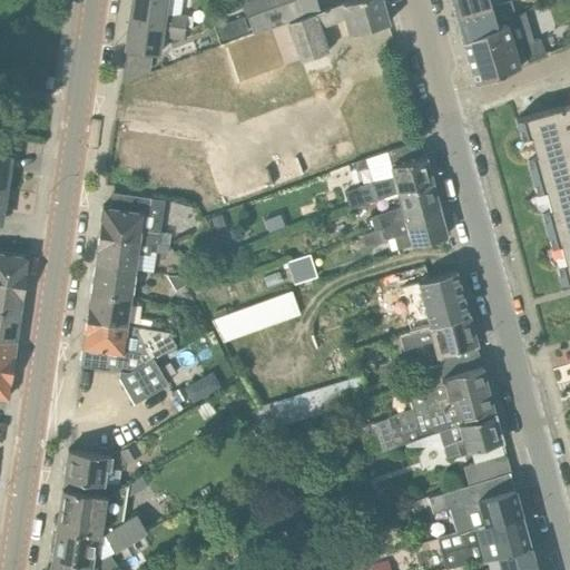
[(131,0),(129,19),(186,27),(187,16),(173,13),(173,17),(164,15),(166,0),(131,0)]
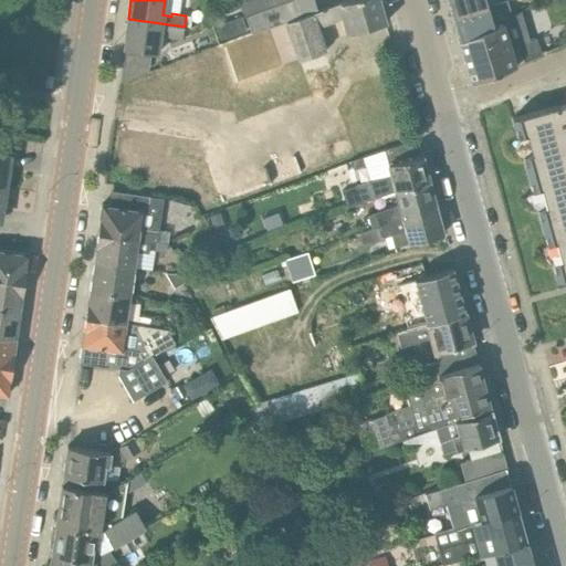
[(285,22),(317,11),(313,0),(239,0),(252,34),(285,22)]
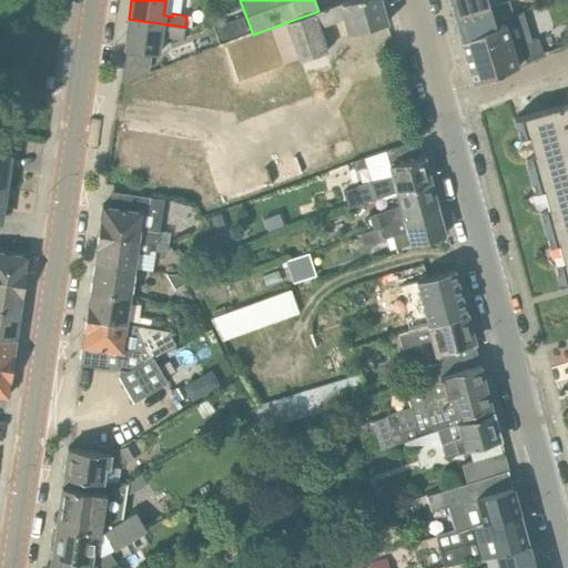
[(350,0),(341,2),(338,3),(318,11),(286,22),(305,74),(312,92),(335,83),(330,66),(317,27),(344,17),(348,32),(387,22),(381,0),(350,0)]
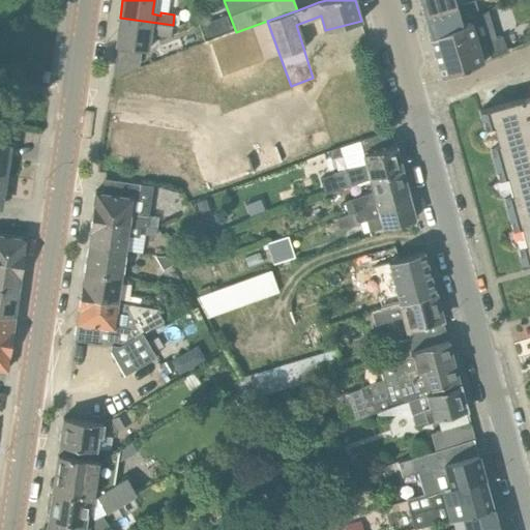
[(417,0),(422,16),(459,4),(458,0),(417,0)]
